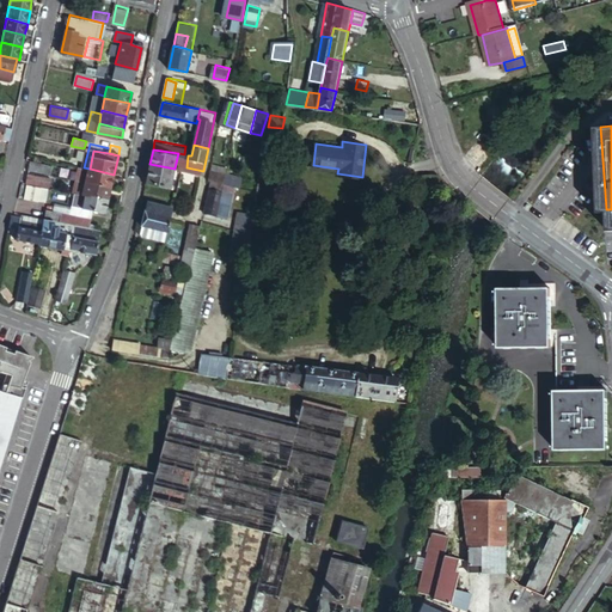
[(30,157),(29,166),(47,171),(49,161),(30,157)]
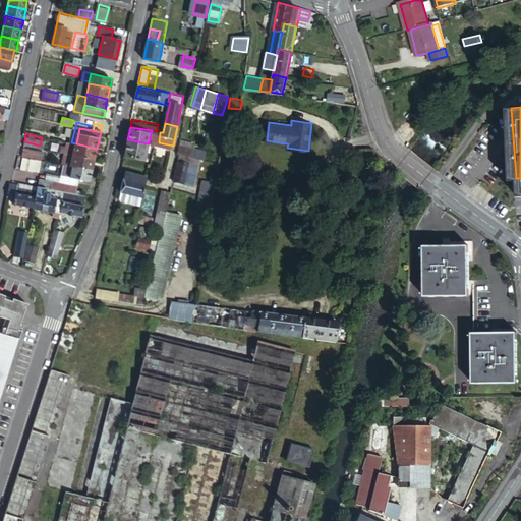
[(149,143),(127,139),(125,155),(146,159),(149,143)]
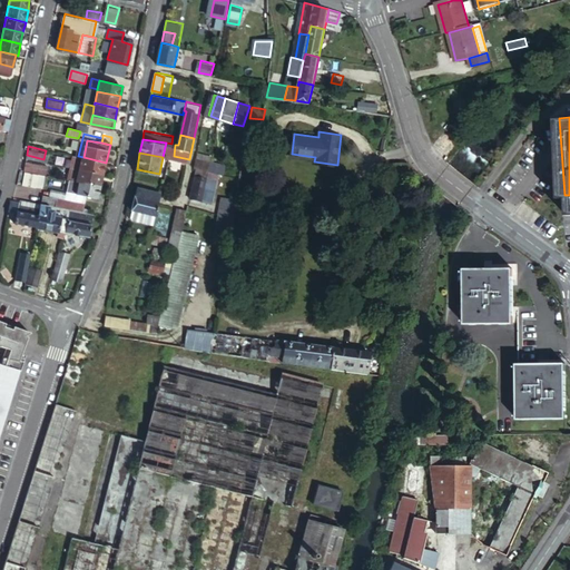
[(205,159),(213,161),(214,156),(199,153),(197,158),(205,159)]
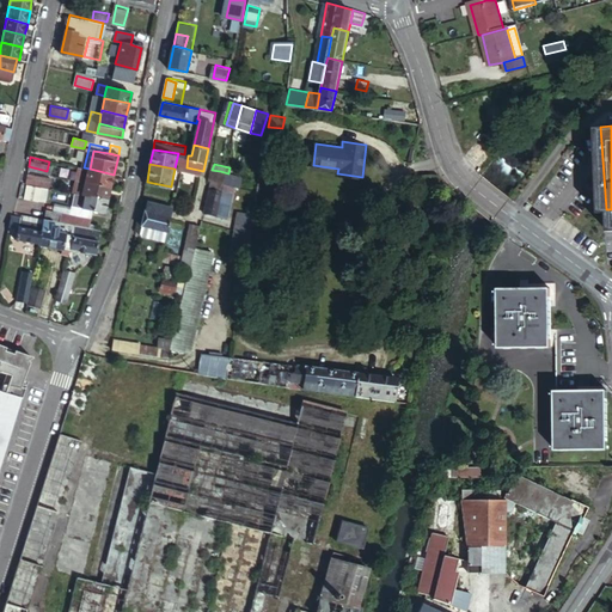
[(84,167),(80,166),(77,177),(81,178),(87,179),(90,169),(84,167)]
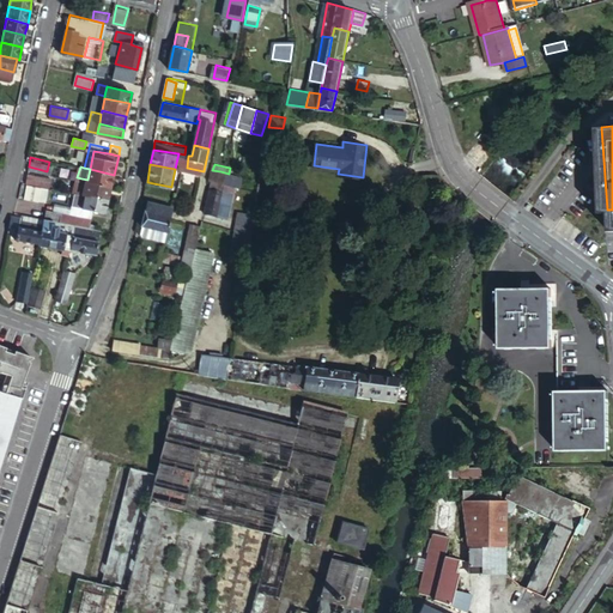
[(87,180),(113,186),(114,175),(90,169),(87,180)]
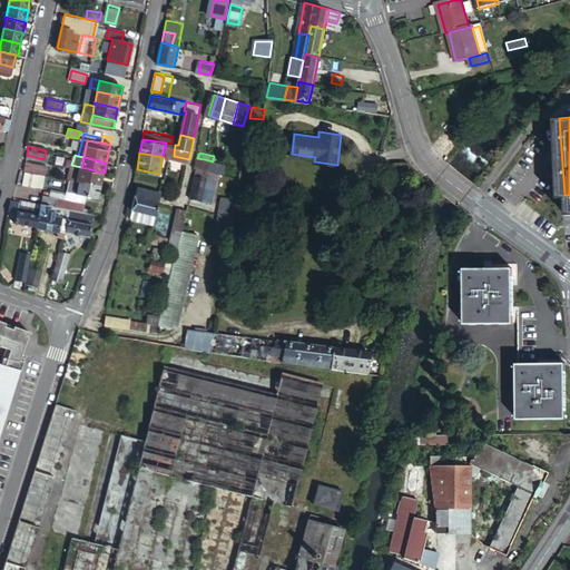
[(197,158),(195,167),(198,168),(204,169),(205,159),(197,158)]
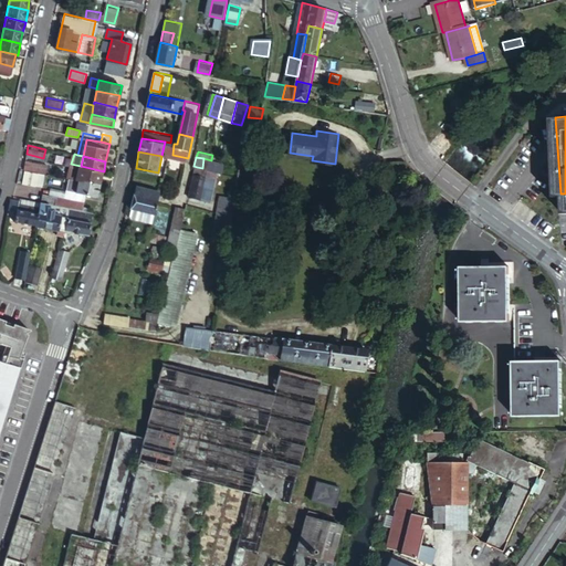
[(46,171),(48,164),(27,159),(24,168),(46,171)]
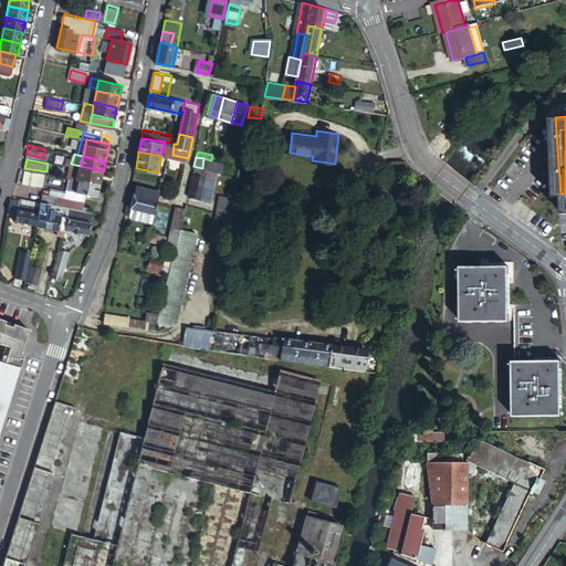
[(209,169),(219,171),(222,173),(223,163),(211,160),(209,169)]
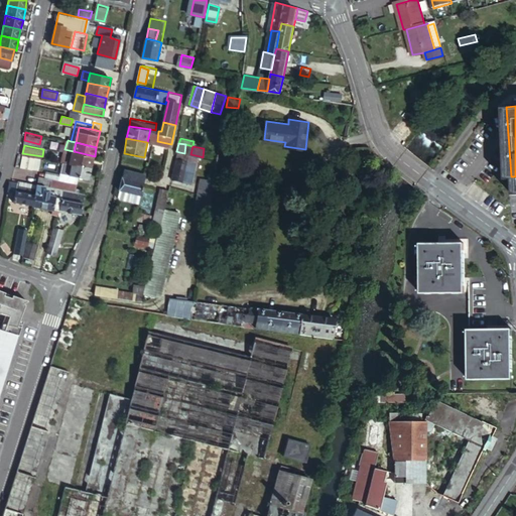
[(66,162),(71,163),(74,151),(69,150),(65,149),(62,162),(63,162),(66,162)]
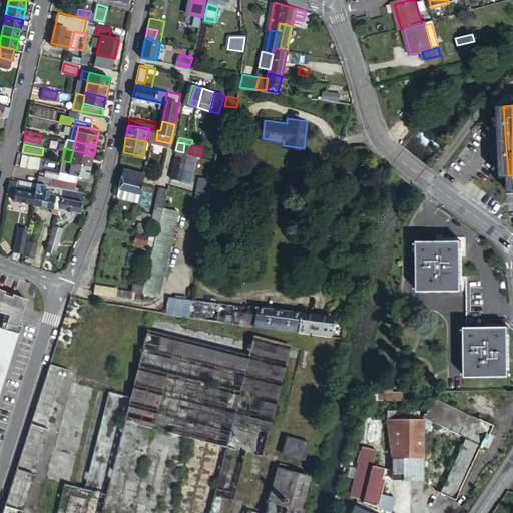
[(70,162),(91,167),(93,156),(94,155),(73,150),(70,162)]
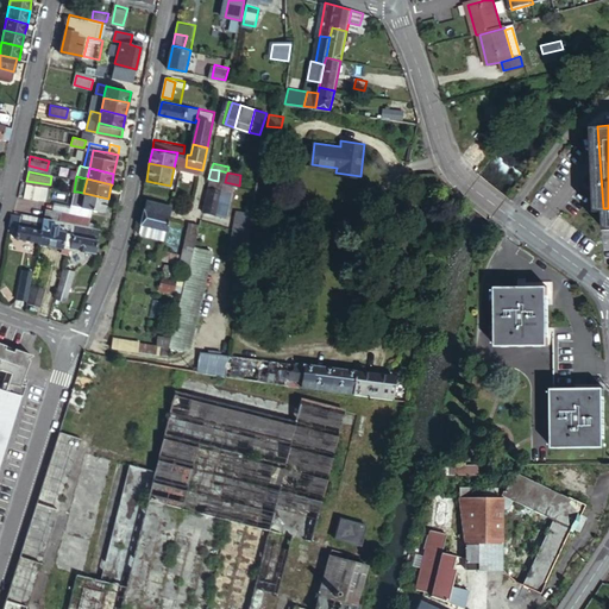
[(218,181),(212,180),(209,188),(221,190),(223,182),(218,181)]
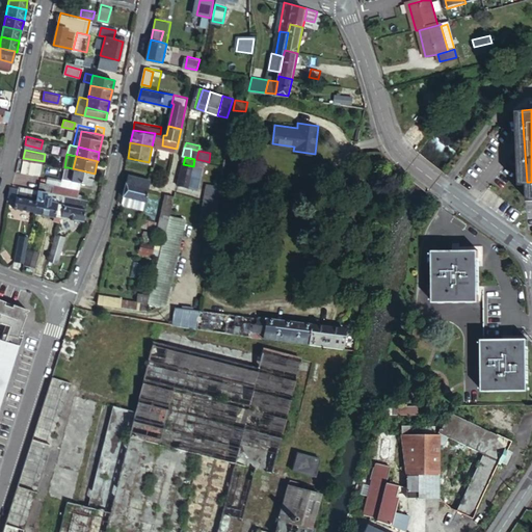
[(149,162),(128,158),(126,164),(147,168),(149,162)]
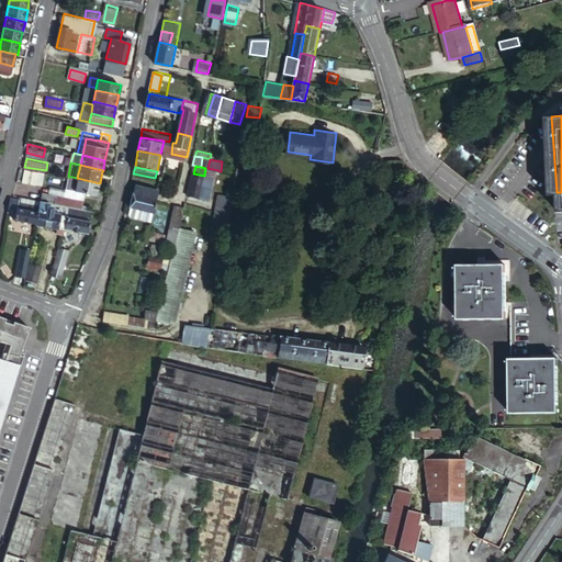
[(199,198),(189,194),(188,198),(211,203),(217,170),(208,168),(205,168),(204,176),(199,198)]
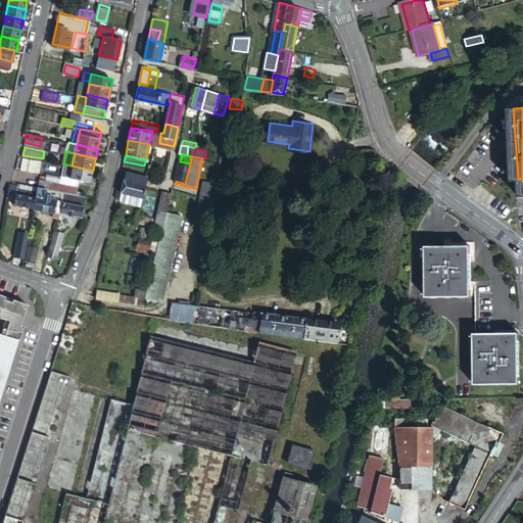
[(190,163),(180,161),(176,181),(185,184),(190,163)]
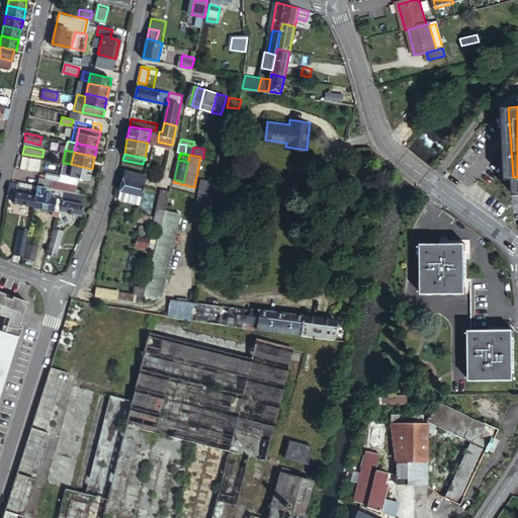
[(70,190),(77,192),(81,176),(90,178),(92,169),(71,164),(66,163),(64,163),(62,173),(60,182),(71,184),(70,190)]
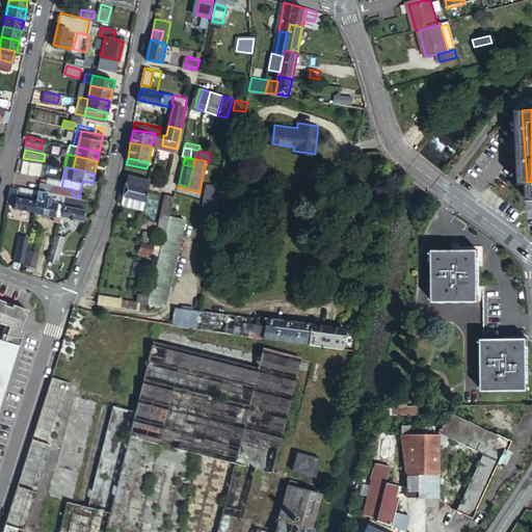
[(55,192),(68,194),(72,195),(73,189),(61,187),(63,178),(51,176),(49,183),(57,184),(55,192)]
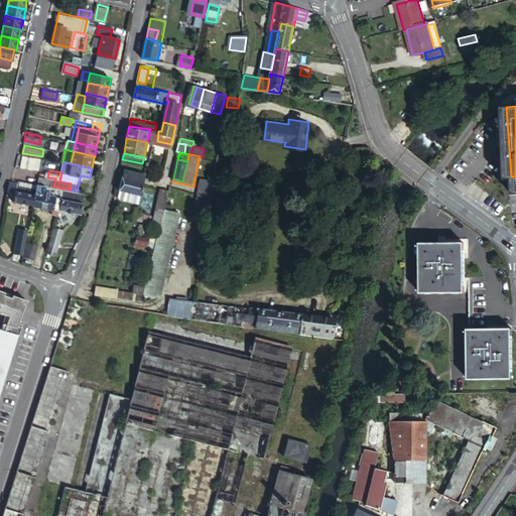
[(120,190),(142,196),(146,177),(147,174),(136,172),(134,172),(132,177),(123,175),(119,189),(120,190)]
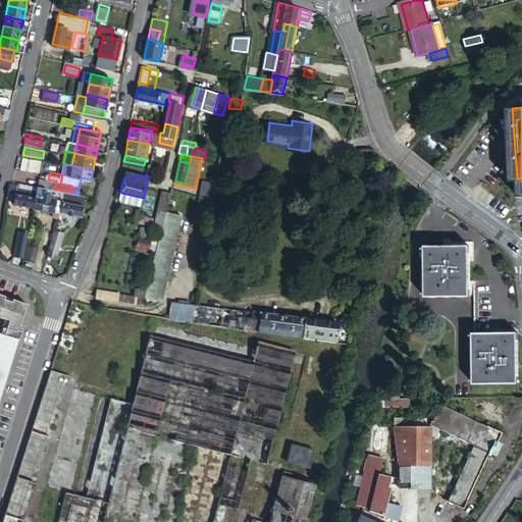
[(42,178),(40,186),(54,189),(56,180),(48,179),(42,178)]
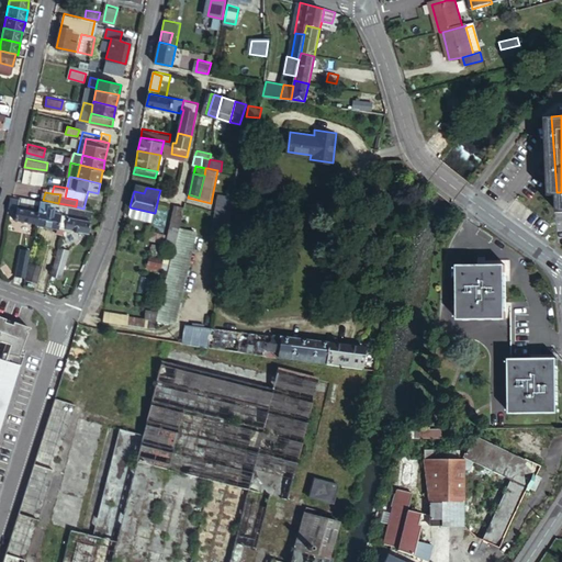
[(216,210),(231,213),(234,194),(220,192),(216,210)]
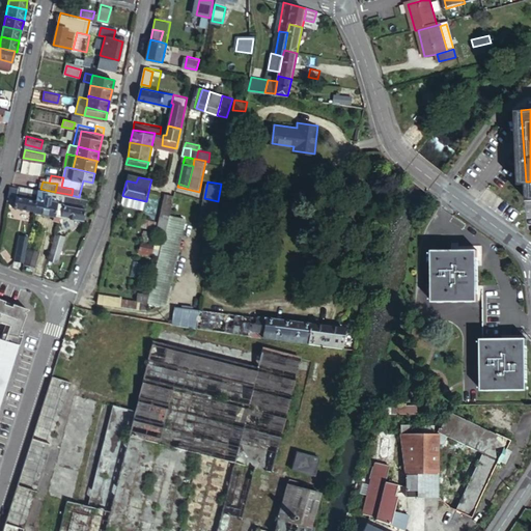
[(19,191),(39,195),(40,189),(21,185),(20,189),(19,191)]
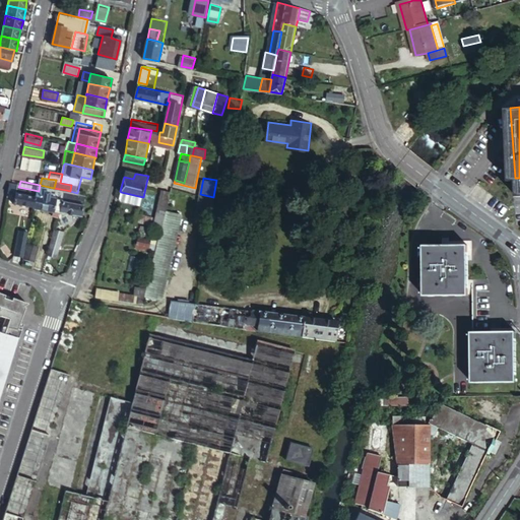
[(19,185),(10,183),(8,192),(16,194),(16,197),(15,202),(36,206),(39,191),(18,187),(19,185)]
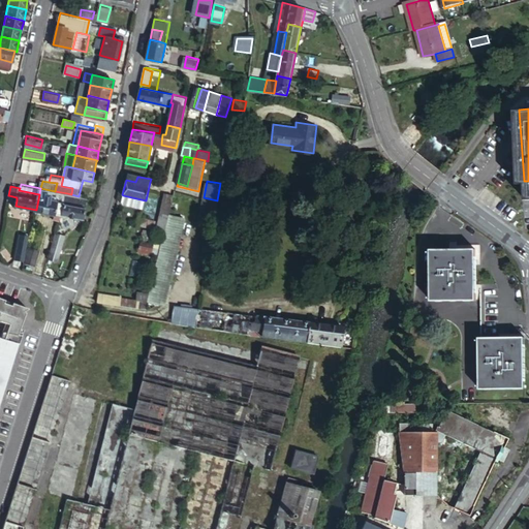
[(56,213),(63,215),(67,193),(55,191),(40,188),(39,194),(36,210),(36,211),(56,215),(56,213)]
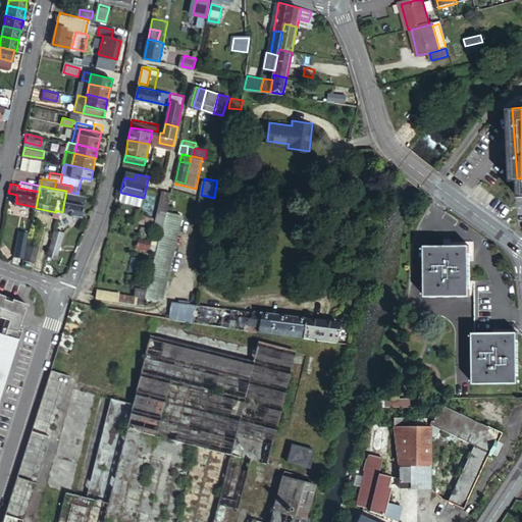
[(163,226),(167,211),(171,192),(162,190),(155,224),(163,226)]
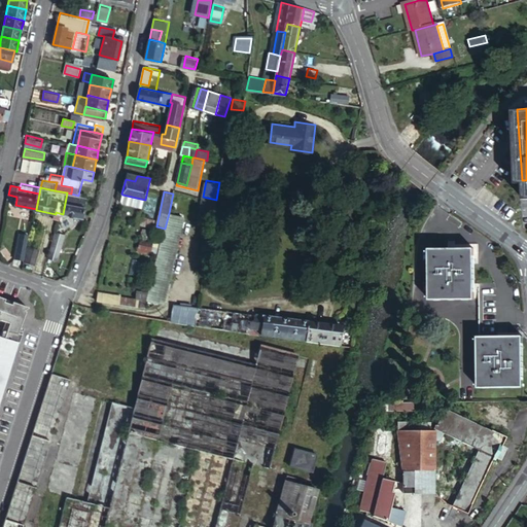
[(67,192),(63,214),(83,218),(89,198),(78,196),(71,194),(67,192)]
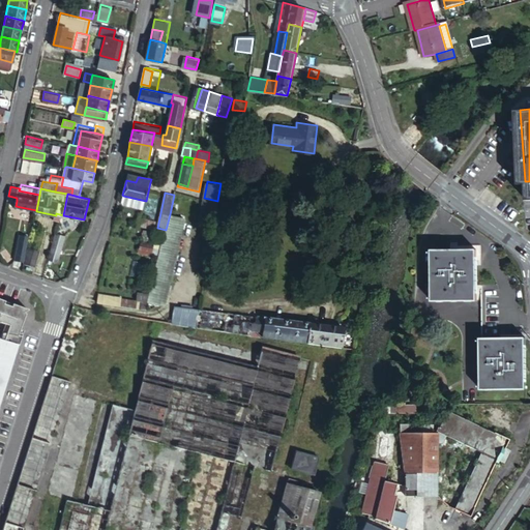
[(124,205),(144,209),(146,201),(123,196),(122,201),(124,205)]
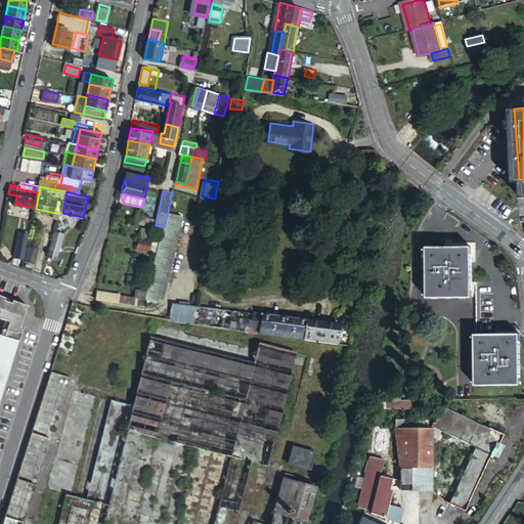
[(198,219),(212,221),(215,199),(202,195),(198,219)]
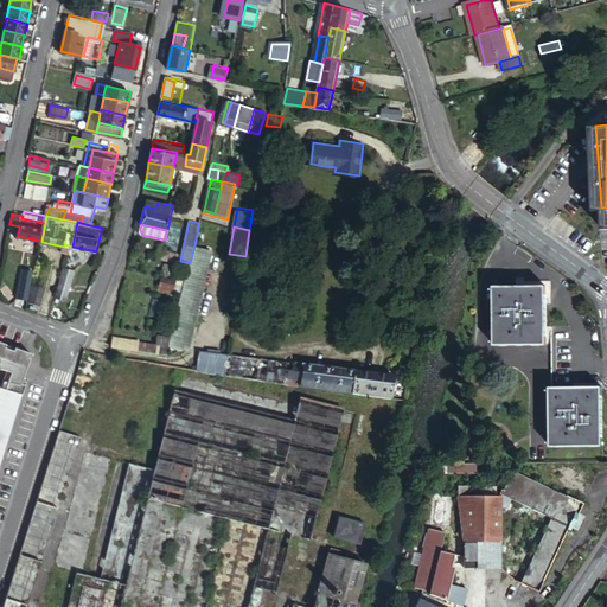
[(177,323),(172,345),(191,349),(212,249),(195,246),(190,263),(177,323)]
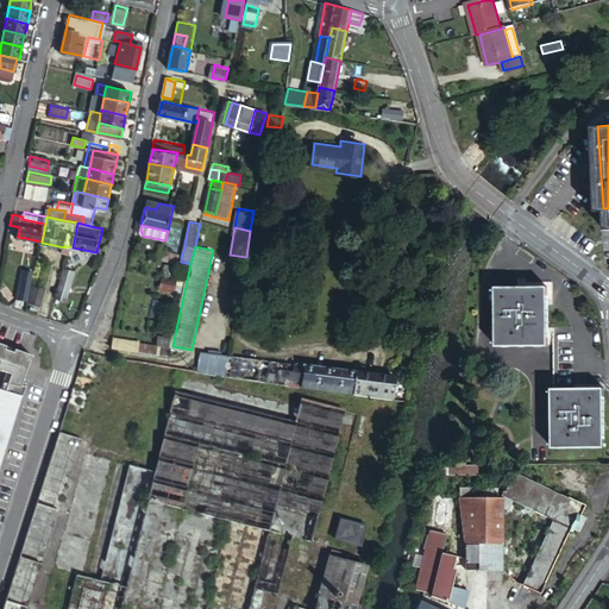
[(162,258),(177,262),(179,253),(163,250),(162,258)]
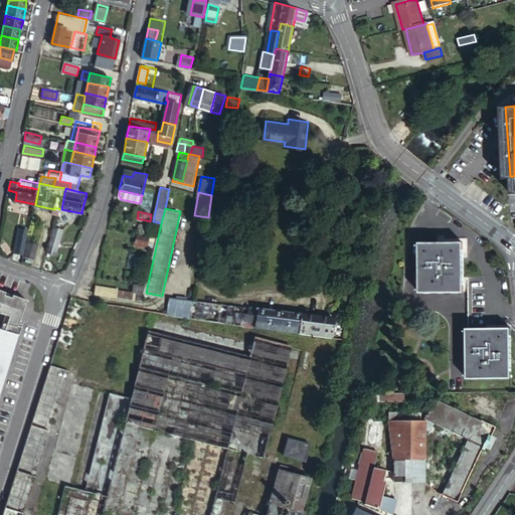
[(154,246),(156,236),(147,234),(149,225),(140,223),(135,242),(154,246)]
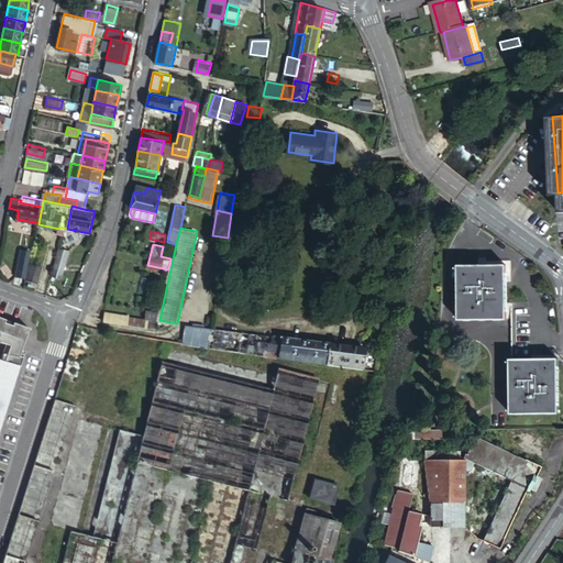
[(62,246),(53,274),(64,277),(72,250),(62,246)]
